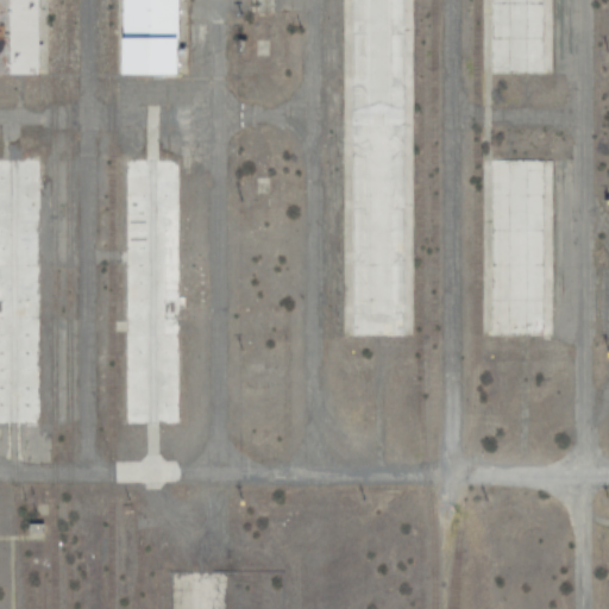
[(0,0),(44,0),(44,73),(0,73),(0,0)]
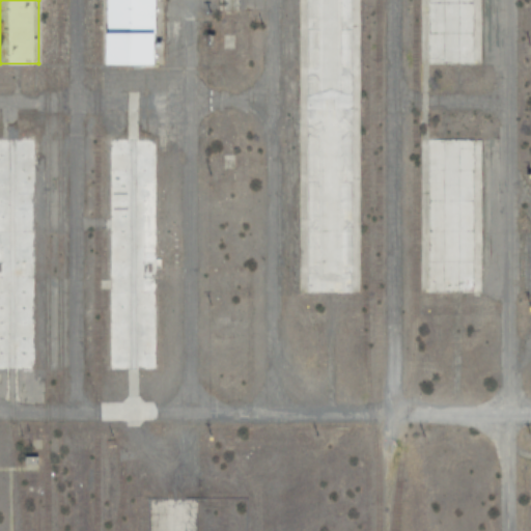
[(103,0),(158,0),(158,60),(103,59),(103,0)]
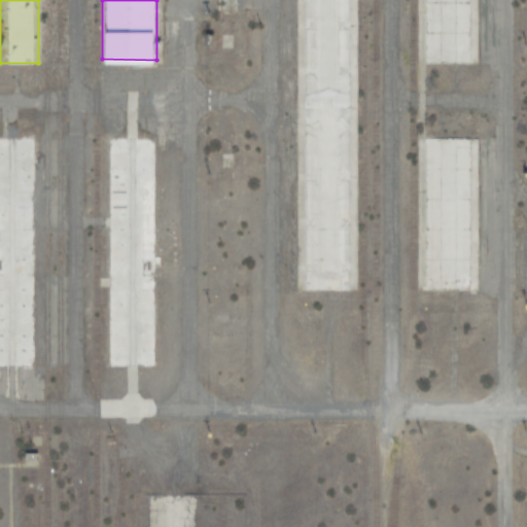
[(349,0),(296,0),(296,127),(297,127),(297,289),(350,289),(349,0)]
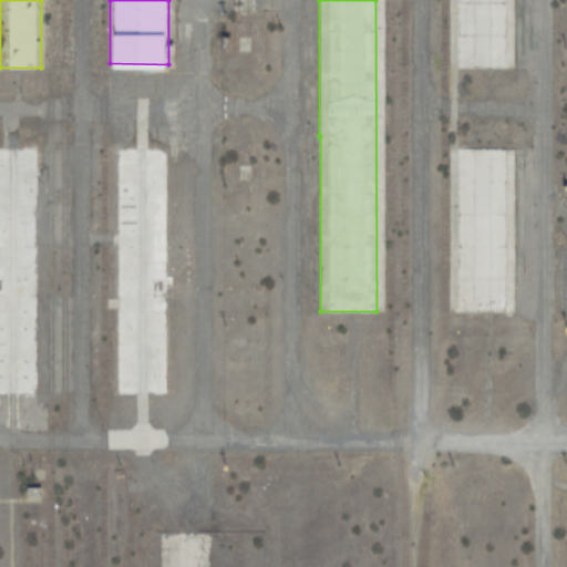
[(506,0),(454,0),(455,69),(507,69),(506,0)]
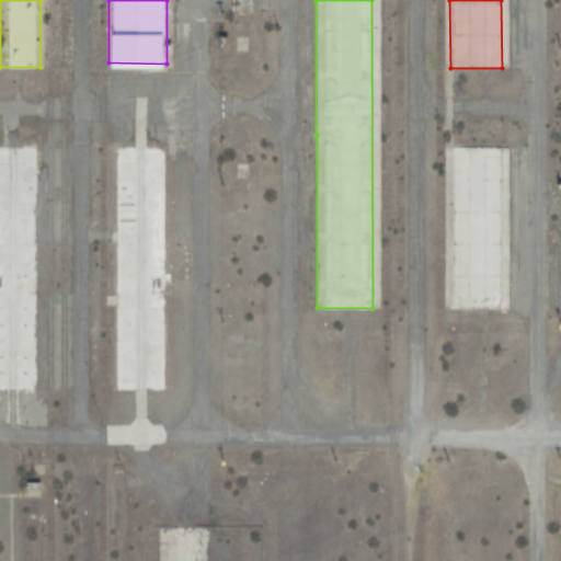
[(0,391),(35,391),(35,146),(0,145),(0,391)]
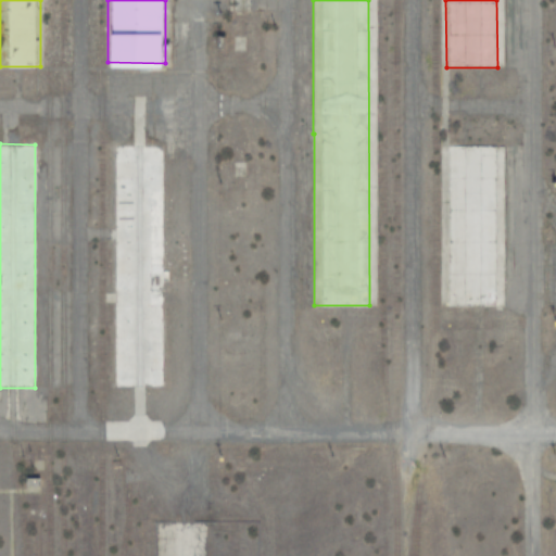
[(161,143),(112,144),(113,387),(162,387),(161,143)]
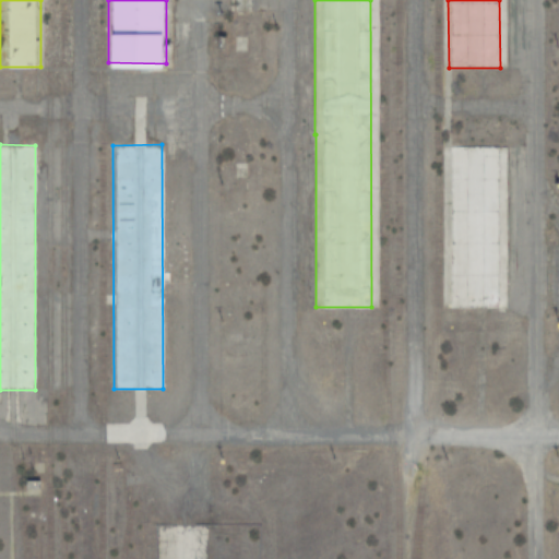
[(451,147),(450,307),(500,307),(501,147),(451,147)]
